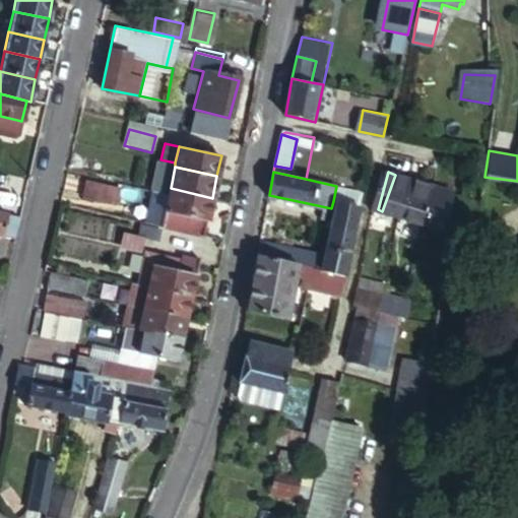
[(382,211),(397,217),(408,179),(395,175),(382,211)]
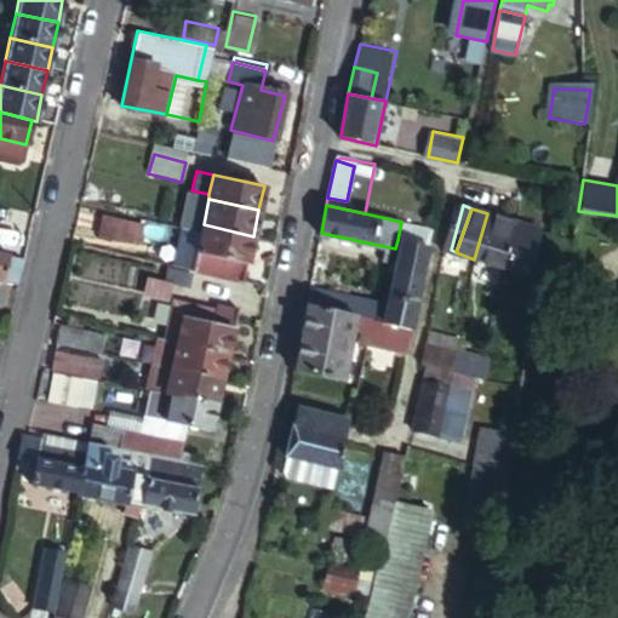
[(131,240),(136,221),(101,212),(96,233),(131,240)]
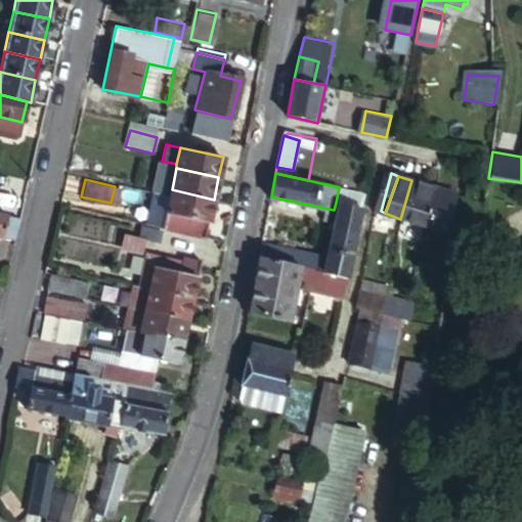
[(400,219),(426,226),(436,188),(411,180),(400,219)]
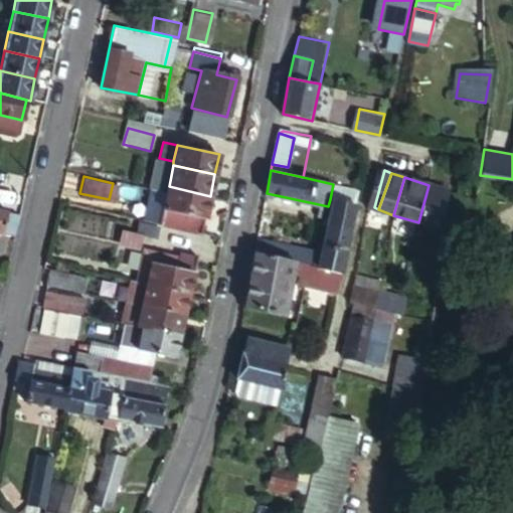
[(325,243),(347,248),(360,188),(333,184),(330,199),(334,200),(325,243)]
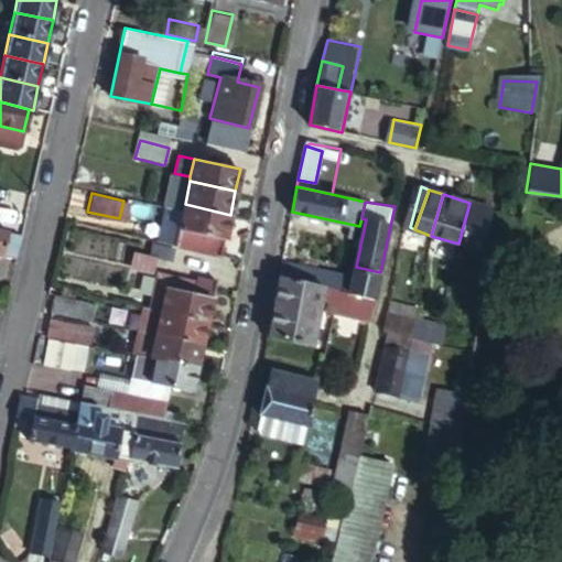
[(469,203),(458,244),(479,250),(492,211),(469,203)]
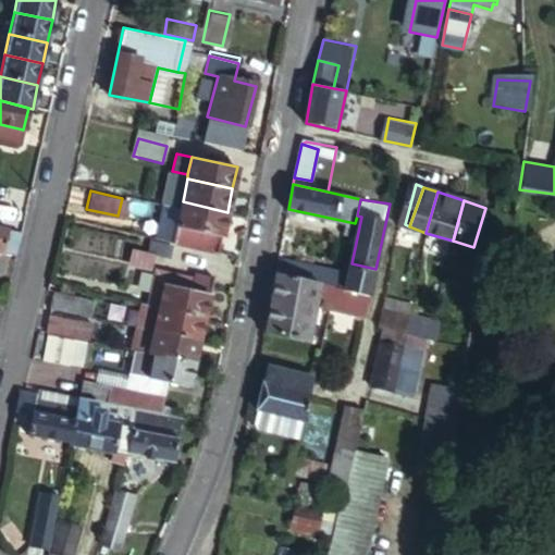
[(177,224),(182,207),(163,201),(155,236),(174,241),(177,224)]
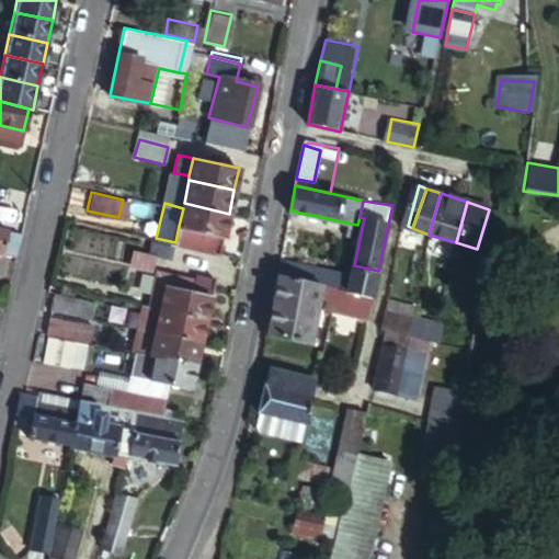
[(179,226),(224,237),(229,214),(184,203),(183,208),(179,226)]
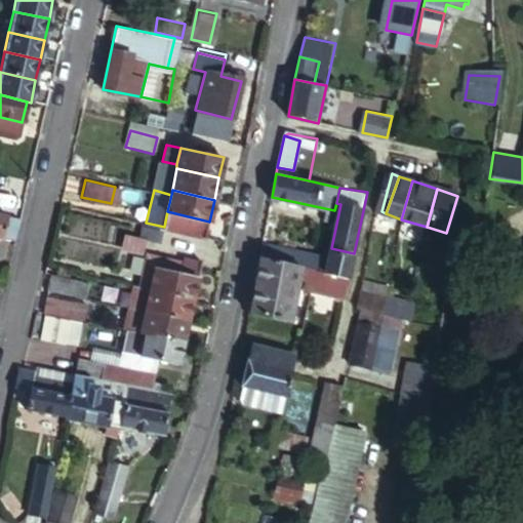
[(461,196),(458,216),(483,219),(486,200),(461,196)]
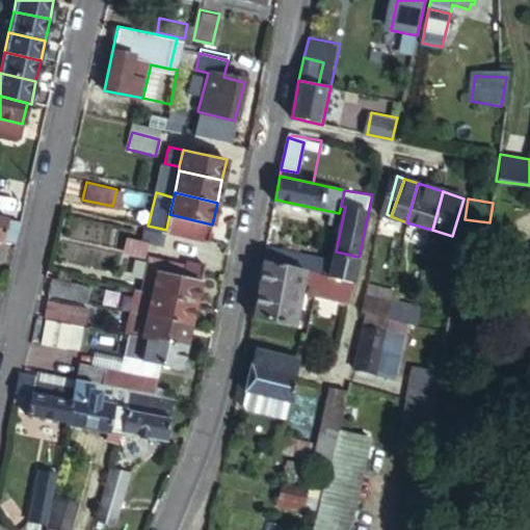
[(330,250),(336,252),(345,207),(341,206),(339,213),(330,250)]
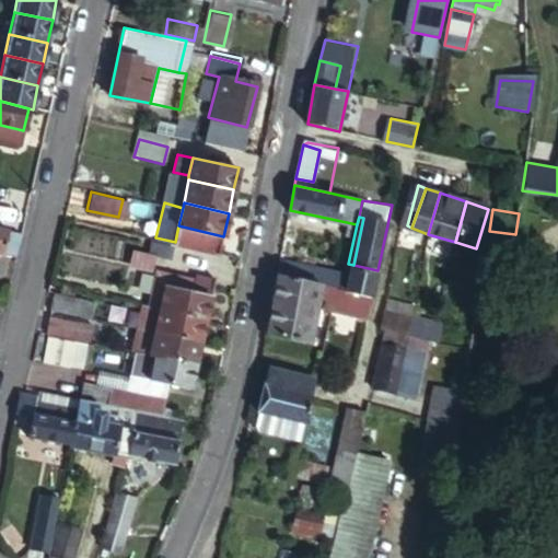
[(178,225),(175,242),(221,253),(223,236),(178,225)]
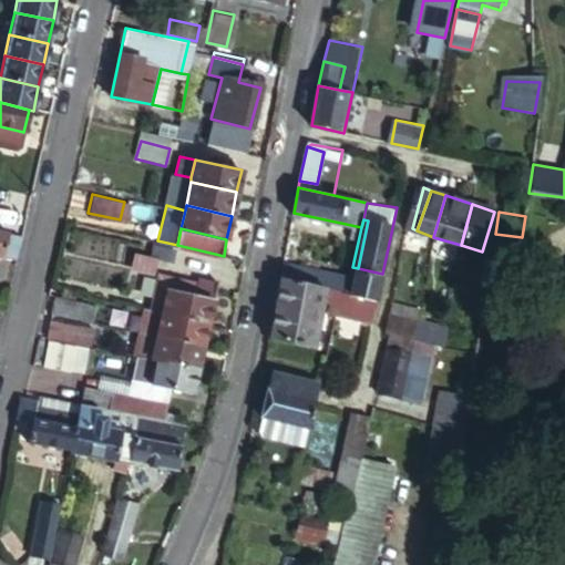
[(0,257),(6,258),(10,234),(0,232),(0,257)]
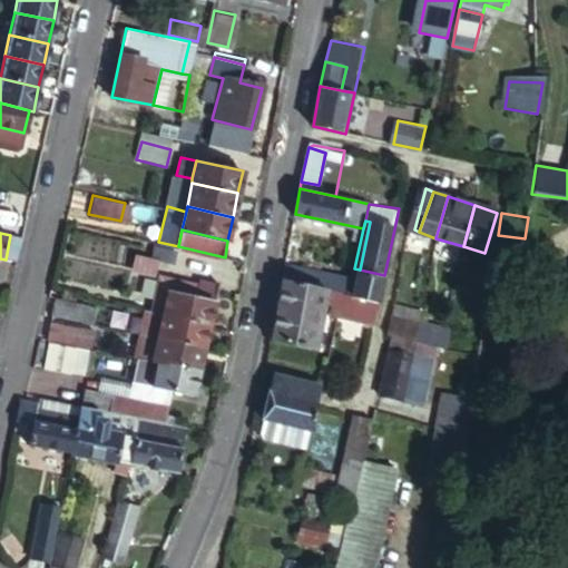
[(6,260),(16,262),(21,237),(10,235),(6,260)]
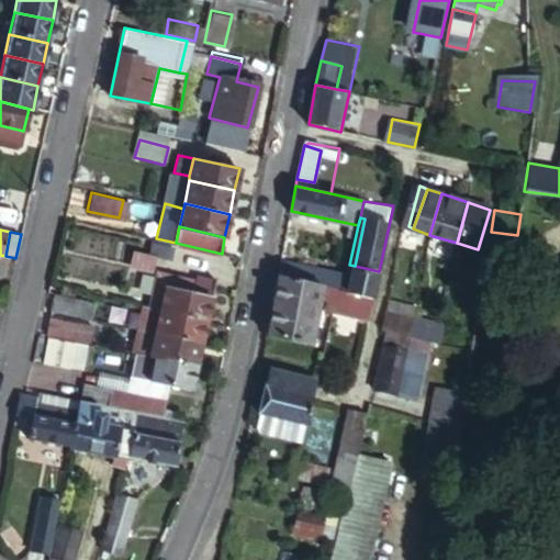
[(174,258),(176,248),(153,244),(150,254),(174,258)]
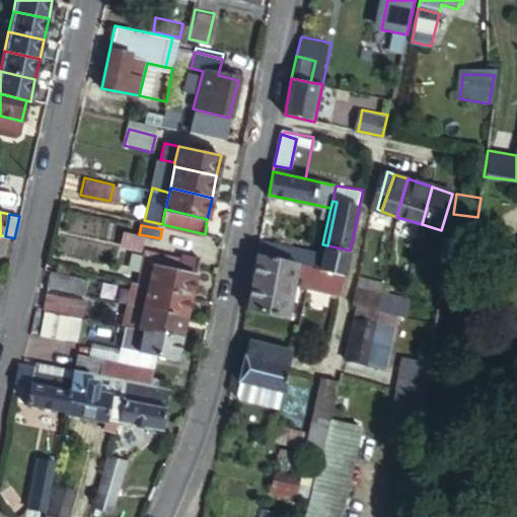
[(122,233),(119,246),(140,252),(143,238),(122,233)]
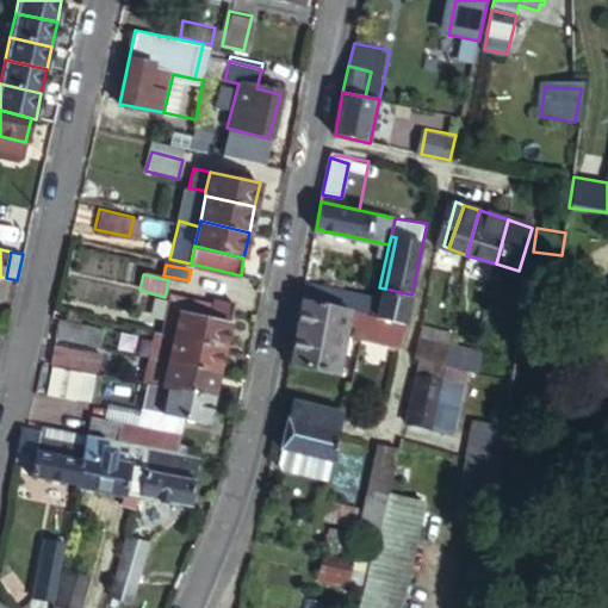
[(368,292),(305,280),(303,297),(352,305),(365,308),(368,292)]
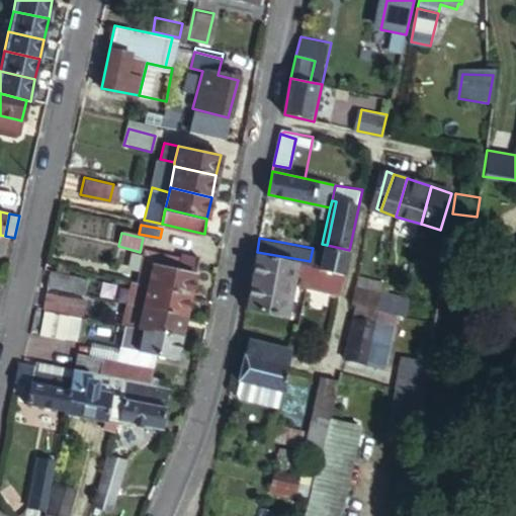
[(181,260),(183,251),(149,244),(141,283),(150,285),(157,254),(181,260)]
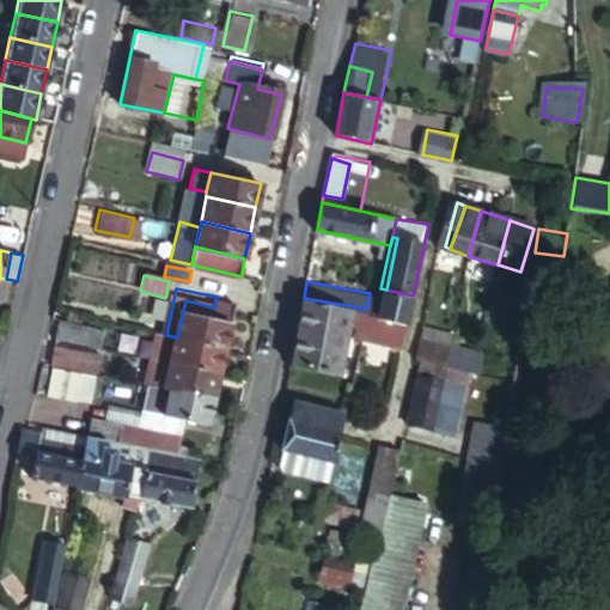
[(370,335),(403,342),(413,296),(386,290),(382,312),(377,311),(373,310),(370,335)]
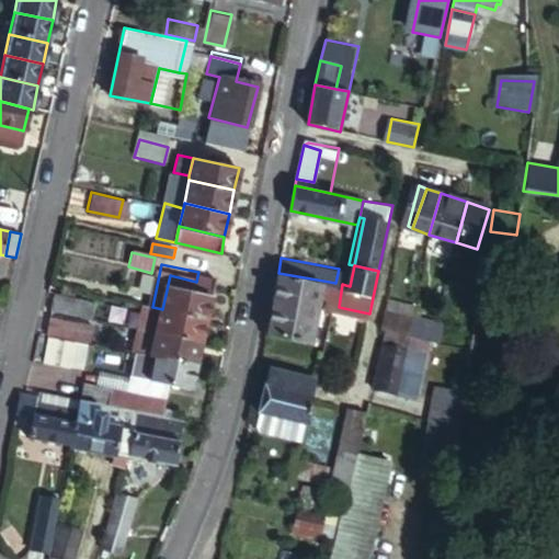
[(196,282),(215,285),(217,269),(200,266),(198,272),(196,282)]
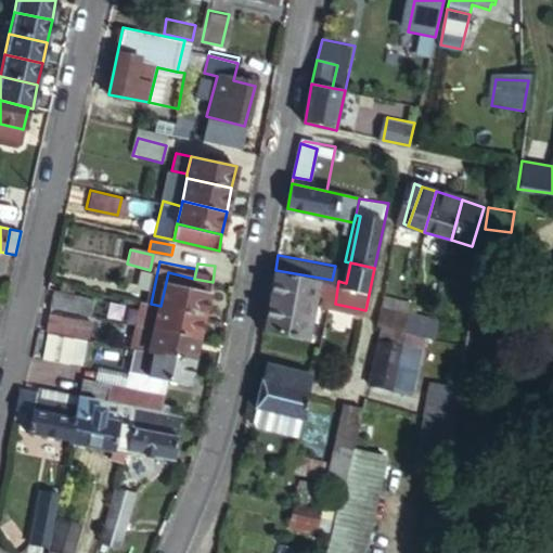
[(320,278),(275,270),(270,297),(313,307),(318,285),(320,278)]
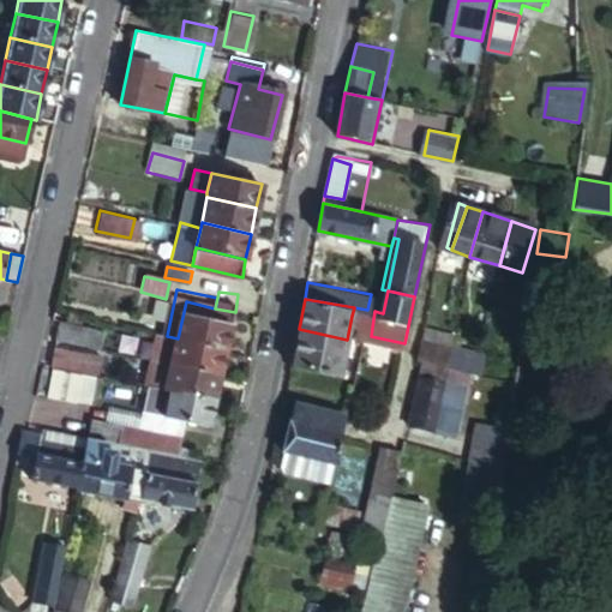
[(178,339),(227,352),(235,312),(215,309),(186,301),(178,339)]
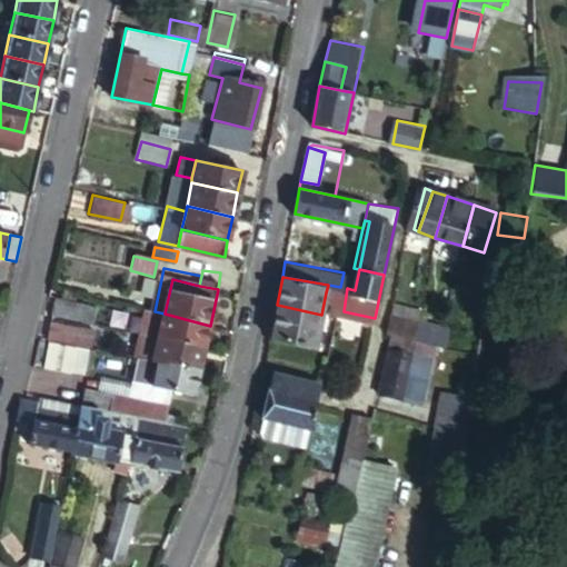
[(326,292),(341,296),(342,288),(340,287),(328,285),(326,292)]
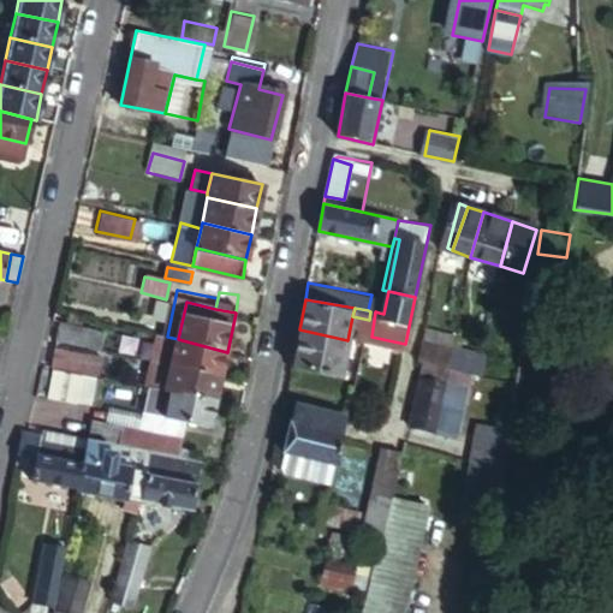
[(369,320),(365,335),(372,337),(375,311),(370,311),(369,320)]
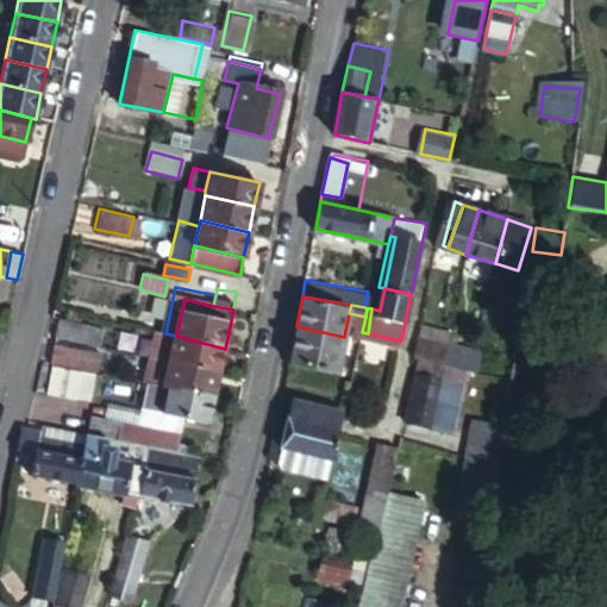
[(58,312),(54,332),(91,340),(95,320),(58,312)]
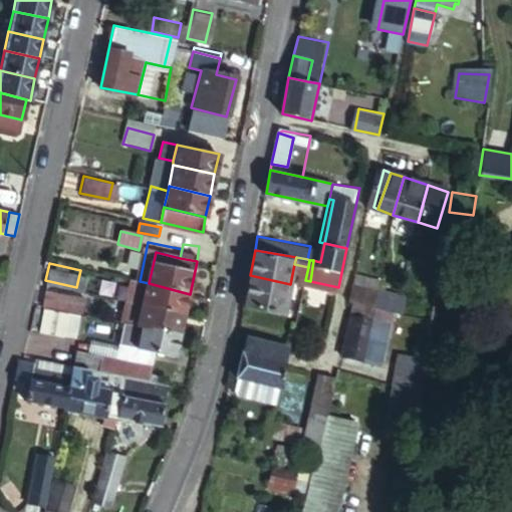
[(367,288),(380,290),(382,281),(356,274),(354,285),(367,288)]
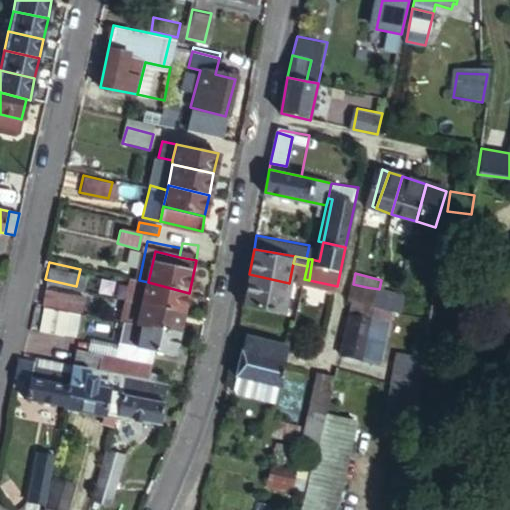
[(289,283),(249,274),(244,303),(283,311),(289,283)]
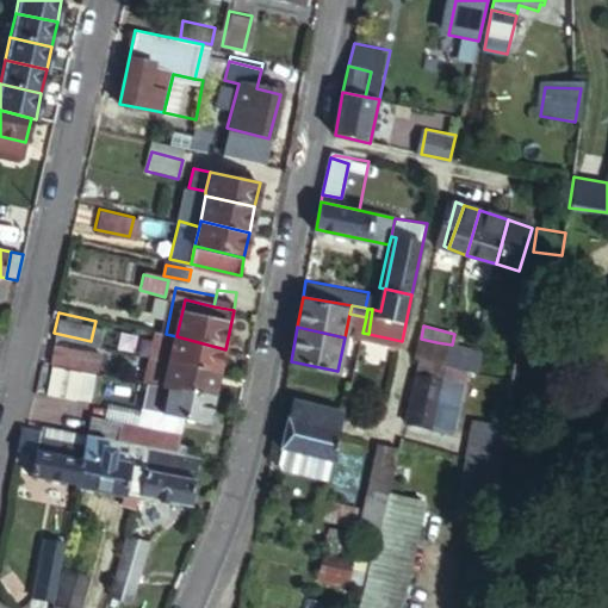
[(166,334),(156,332),(152,354),(160,355),(172,358),(177,336),(166,334)]
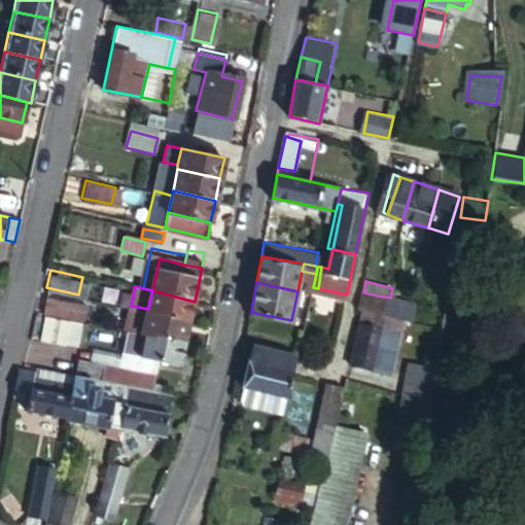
[(148,309),(190,318),(195,302),(152,290),(148,309)]
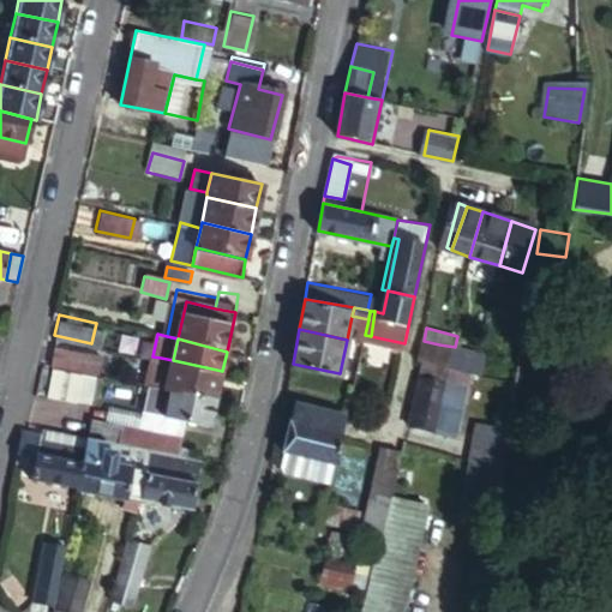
[(424,341),(419,360),(424,363),(437,365),(439,345),(424,341)]
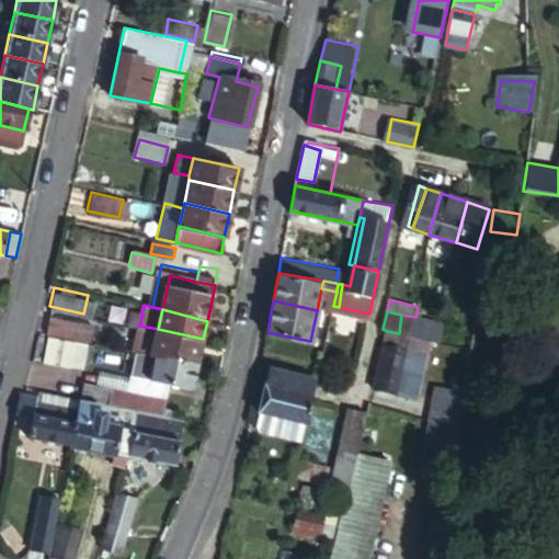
[(413,335),(415,317),(401,315),(399,333),(408,334),(413,335)]
